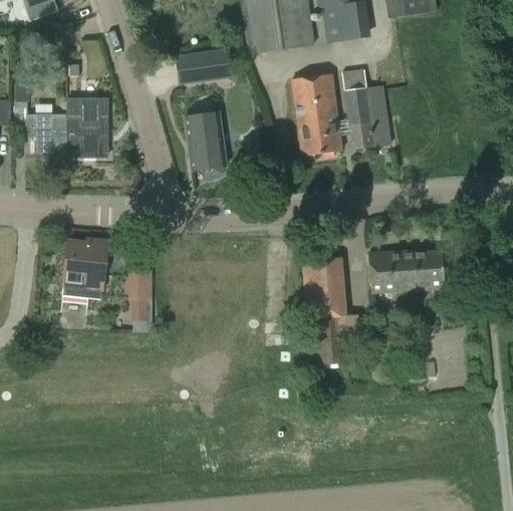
[(27,0),(33,17),(57,9),(54,0),(27,0)]
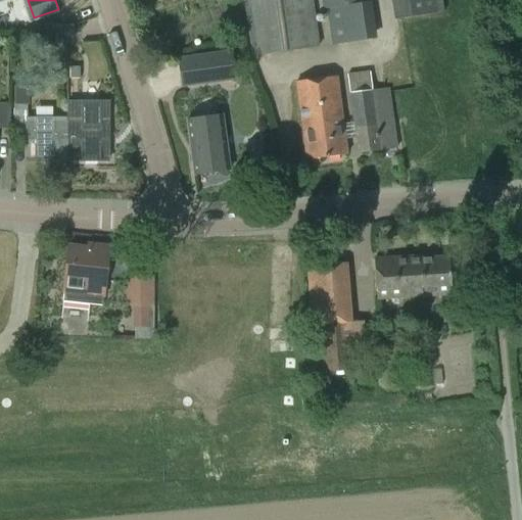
[(245,0),(254,54),(319,45),(312,0),(245,0)]
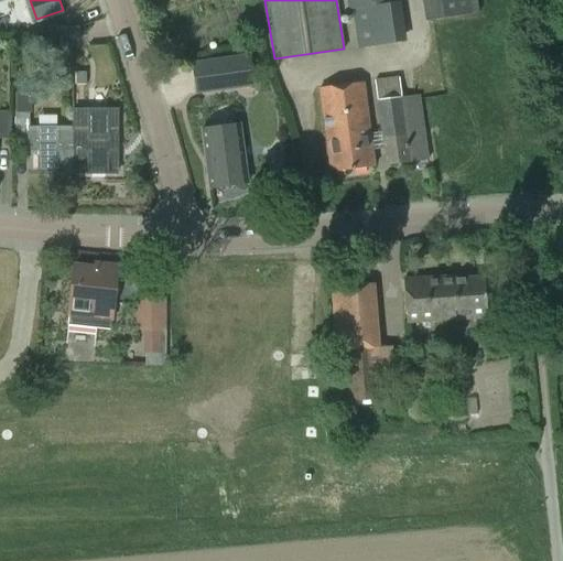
[(354,7),(360,49),(405,42),(399,0),(348,0),(349,7),(354,7)]
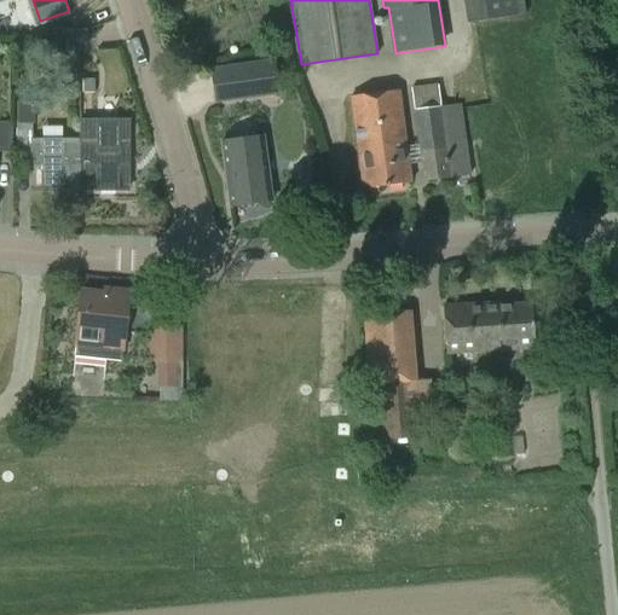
[(467,0),(469,18),(525,12),(523,0),(467,0)]
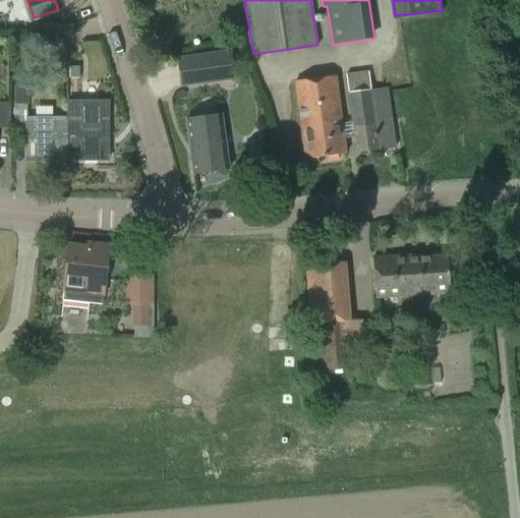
[(237,17),(226,20),(230,35),(241,32),(237,17)]
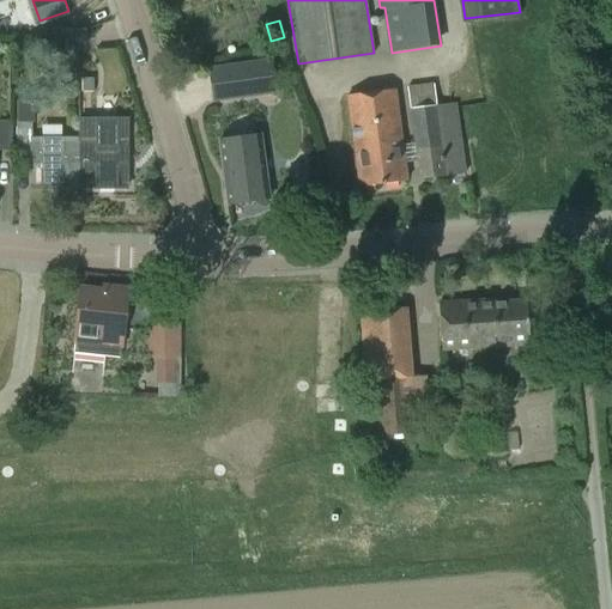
[(58,40),(86,41),(88,26),(59,25),(58,40)]
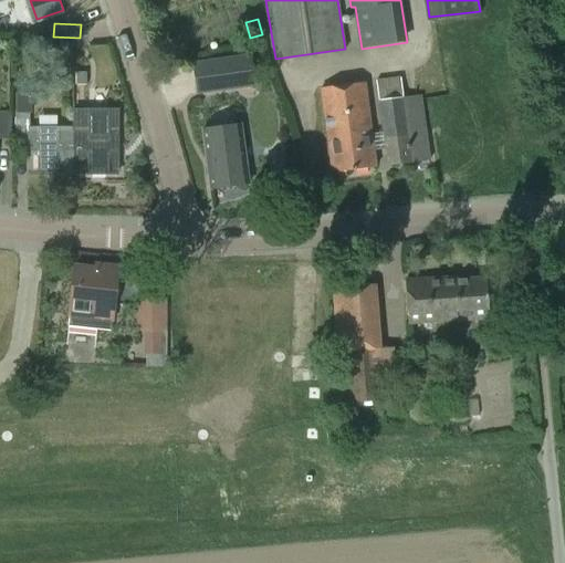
[(246,54),(195,62),(198,90),(249,83),(246,54)]
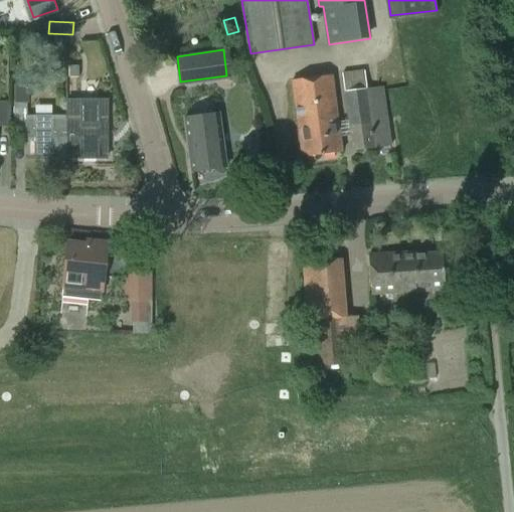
[(343,71),(349,118),(339,120),(333,73),(293,78),(303,155),(343,150),(341,134),(352,133),(354,149),(391,144),(383,84),(367,87),(365,69),(343,71)]
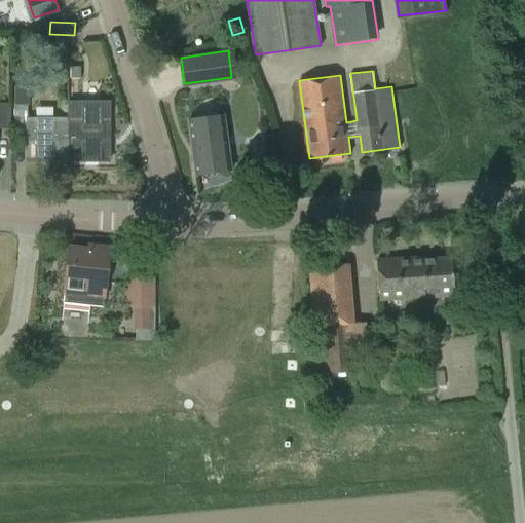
[(69,158),(69,117),(28,117),(28,102),(32,102),(32,83),(16,83),(16,102),(15,102),(15,126),(28,126),(28,159),(69,158)]
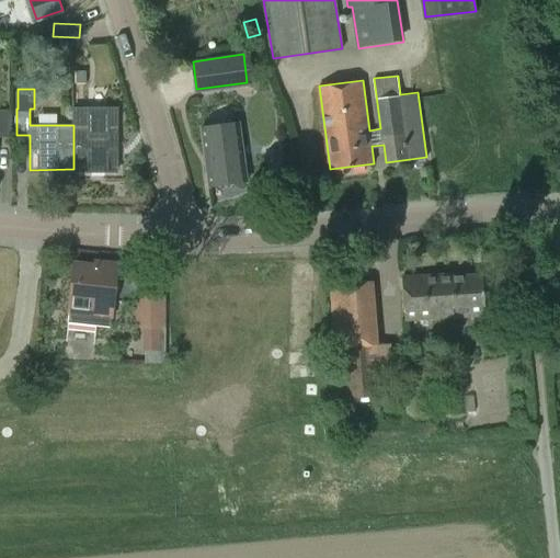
[(0,135),(11,136),(11,107),(0,107),(0,135)]
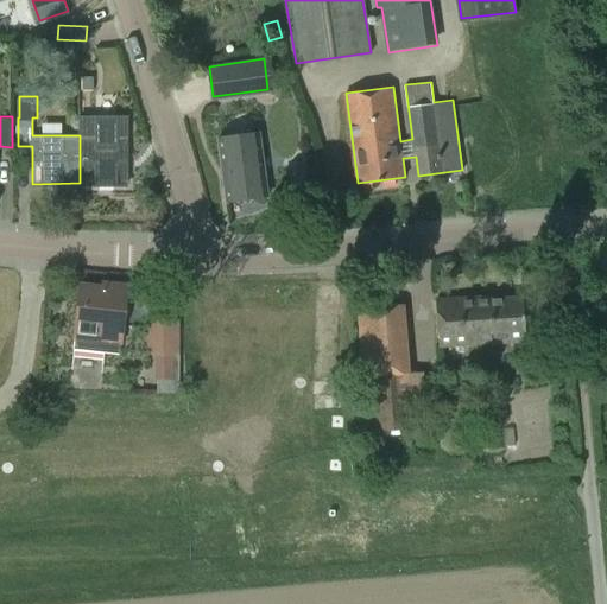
[(115,135),(80,135),(80,183),(127,183),(127,121),(114,121),(115,135)]
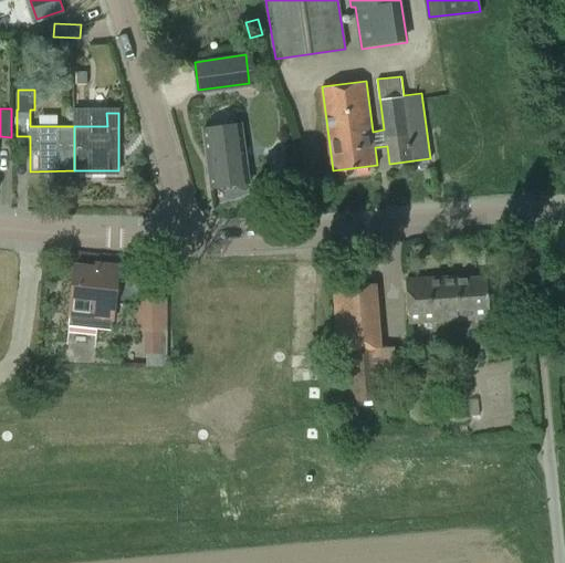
[(203,127),(211,186),(250,181),(241,122),(203,127)]
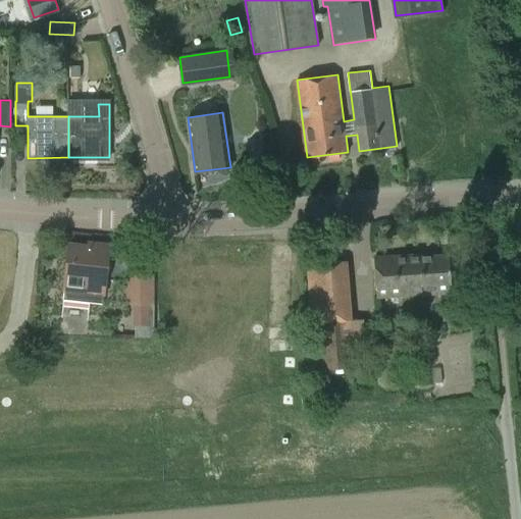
[(68,262),(64,298),(103,303),(107,266),(108,266),(110,245),(89,243),(89,247),(69,245),(67,261),(68,262)]
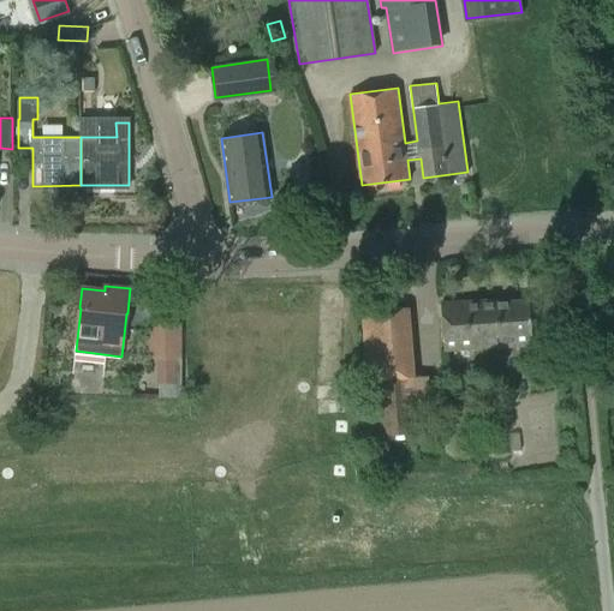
[(613,293),(600,294),(602,325),(613,323),(613,293)]
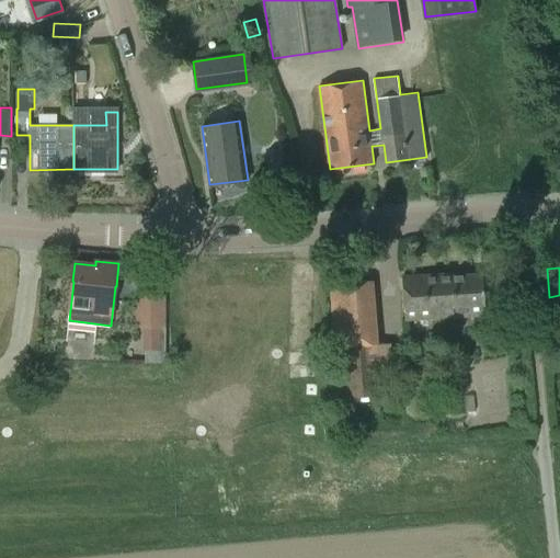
[(402,275),(406,319),(487,312),(484,292),(483,273),(454,275),(453,272),(402,275)]
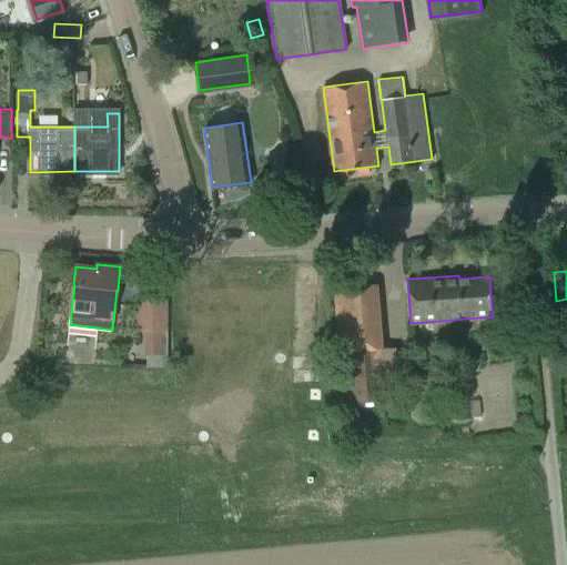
[(376,280),(335,283),(342,399),(382,396),(380,344),(381,344),(376,280)]
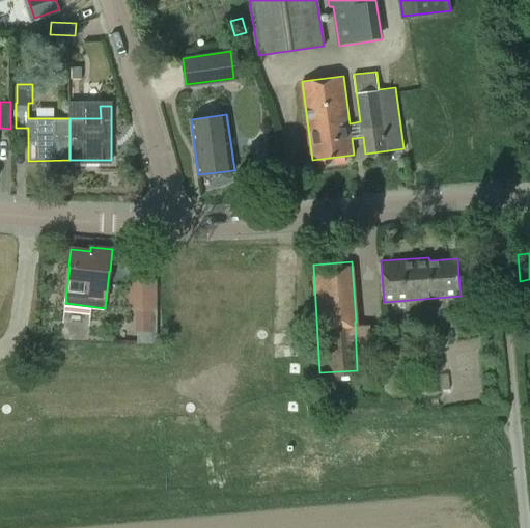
[(131,278),(131,307),(135,308),(135,330),(151,330),(151,308),(156,308),(156,279),(131,278)]
